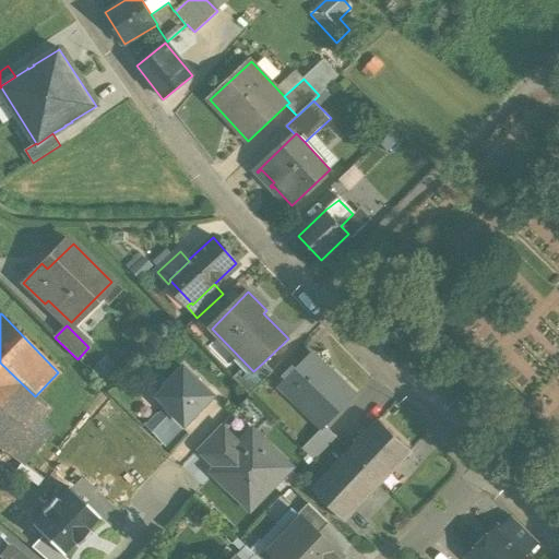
[(354,396),(311,355),(284,382),(304,401),(300,403),(324,427),(325,426),(354,396)]
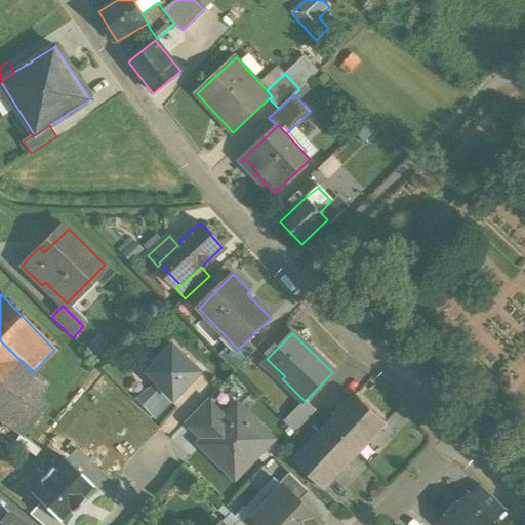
[(33,372),(0,340),(0,406),(14,392),(33,372)]
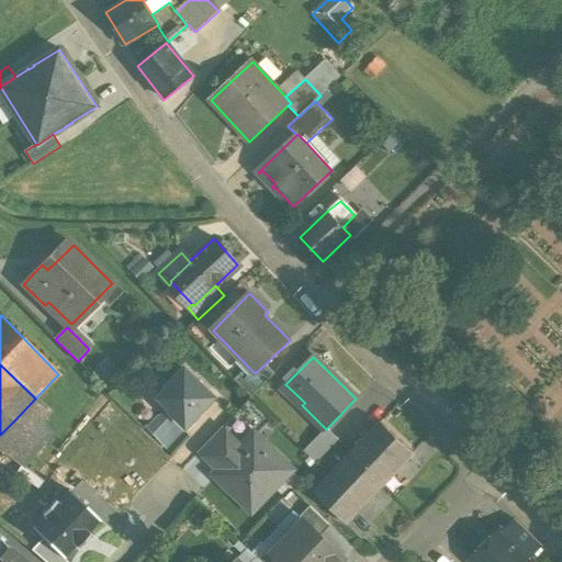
[(265,364),(255,373),(249,368),(235,381),(250,397),(274,374),(265,364)]
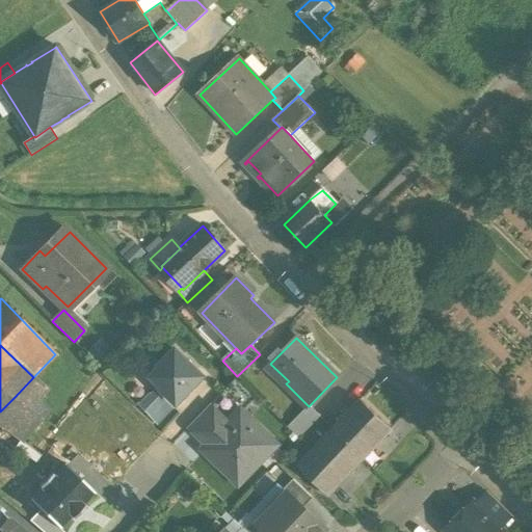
[(177,403),(202,376),(175,350),(150,377),(177,403)]
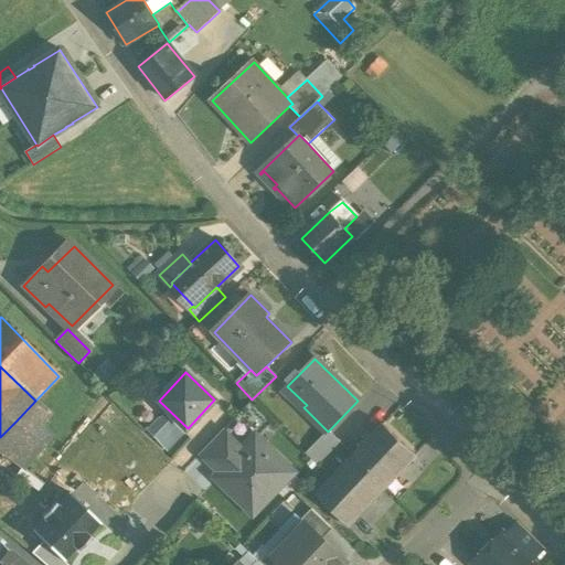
[(0,452),(24,470),(52,437),(38,427),(49,413),(35,401),(16,422),(0,437),(0,452)]
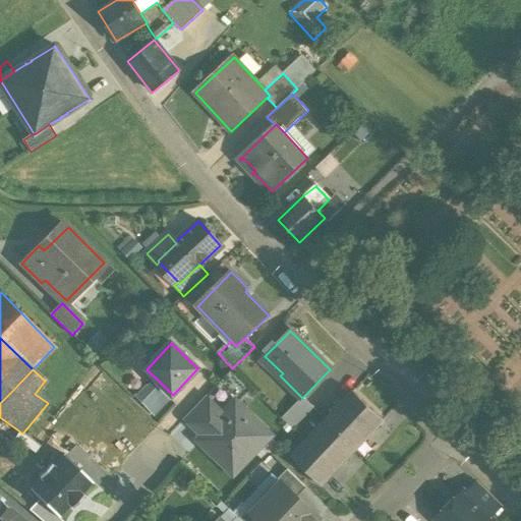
[(161,392),(156,396),(148,387),(136,397),(153,414),(168,400),(161,392)]
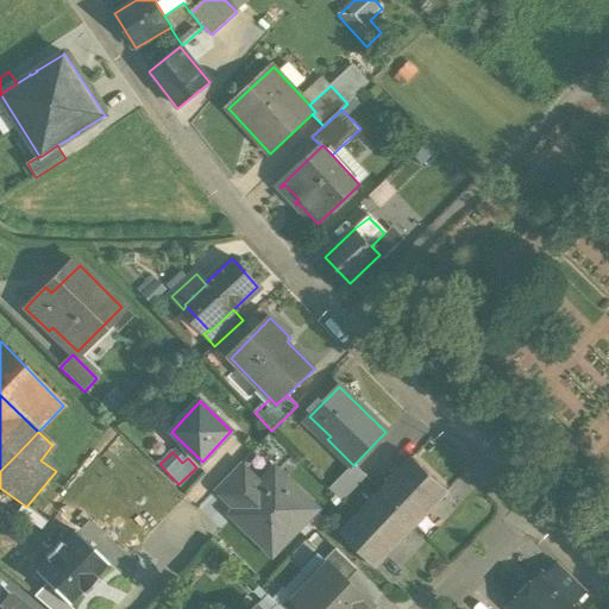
[(412,457),(381,490),(416,525),(447,491),(412,457)]
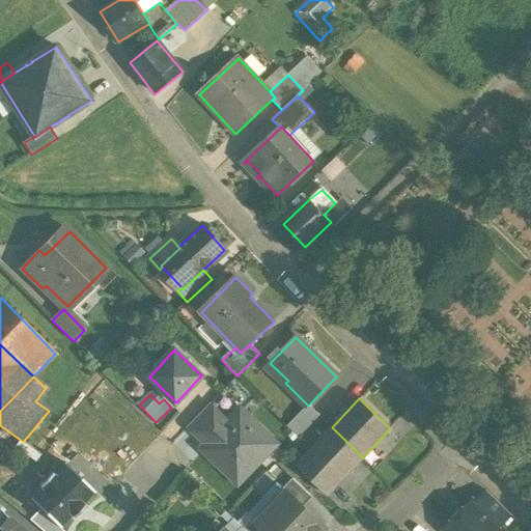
[(308,406),(287,426),(298,438),(320,415),(309,404),(308,406)]
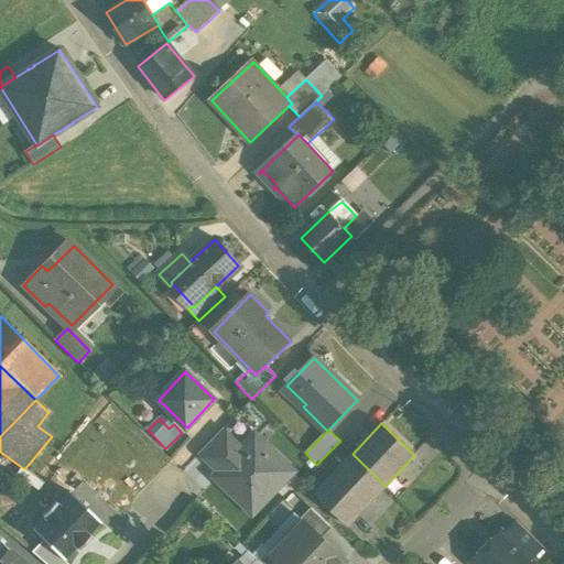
[(220,431),(201,452),(215,465),(235,444),(220,431)]
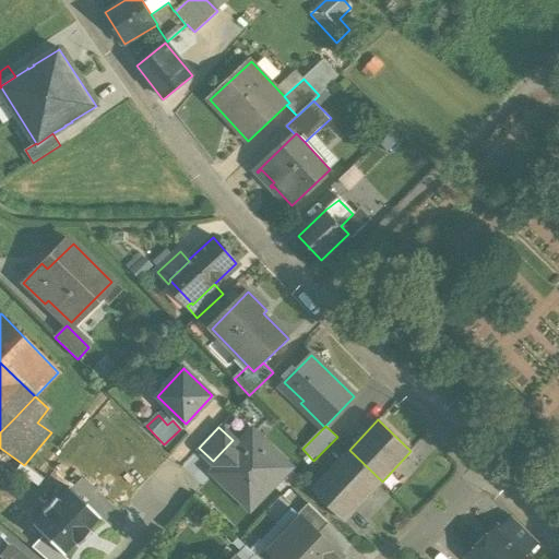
[(259,438),(246,452),(233,440),(213,461),(218,466),(213,472),(250,508),(289,467),(259,438)]
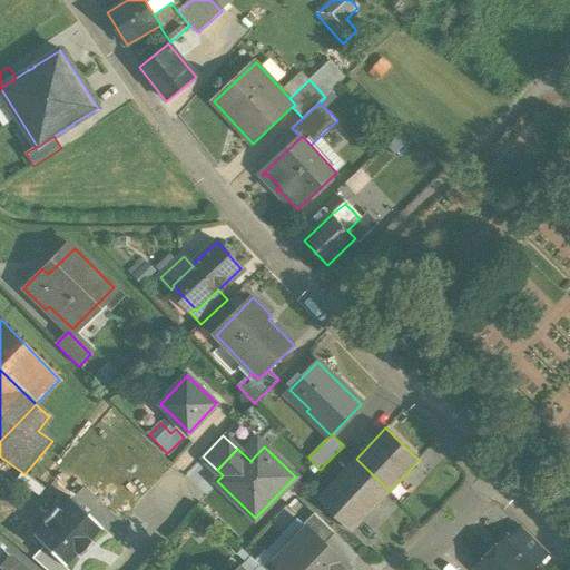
[(390,491),(356,459),(318,499),(352,531),(390,491)]
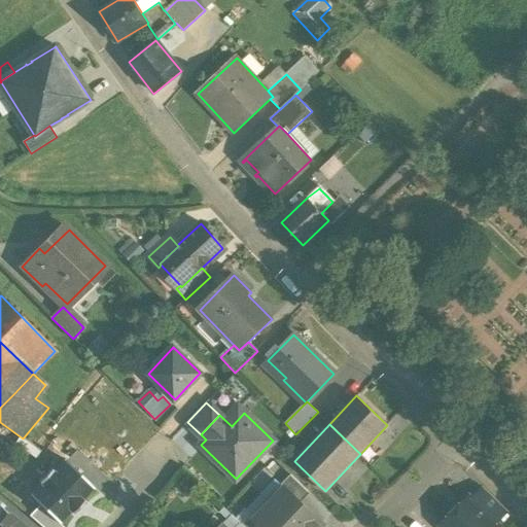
[(39,505),(59,524),(71,512),(73,514),(84,502),(81,499),(94,488),(65,459),(54,471),(50,469),(38,482),(40,484),(30,495),(39,505)]
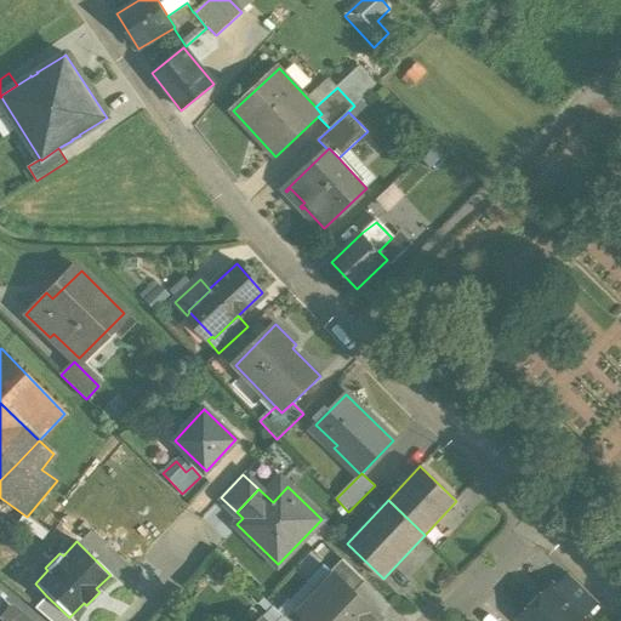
[(364,581),(342,560),(331,571),(336,575),(336,574),(354,591),(364,581)]
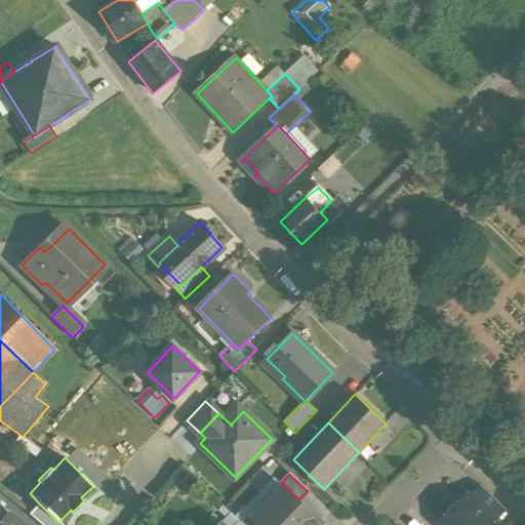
[(299,499),(284,485),(284,486),(269,501),(292,524),(317,524),(321,521),(299,499)]
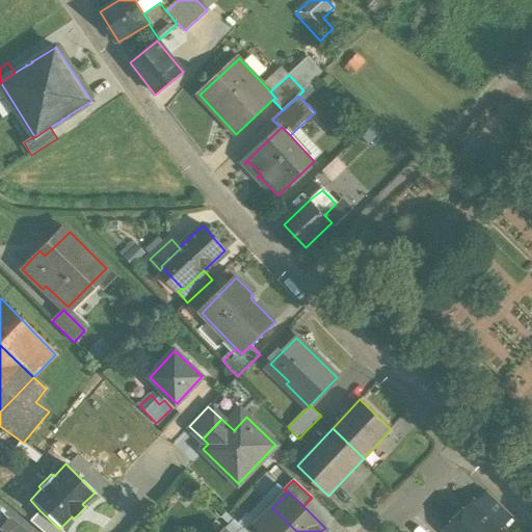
[(475,504),(501,529),(512,517),(486,494),(475,504)]
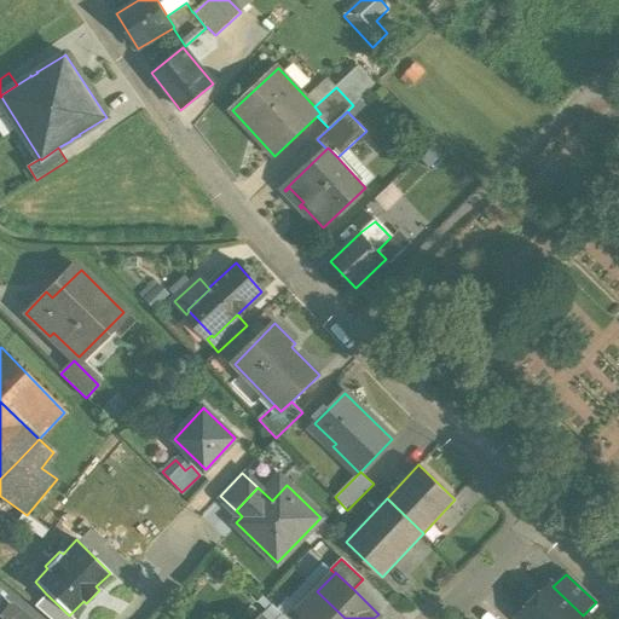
[(520,618),(584,618),(585,618),(583,615),(553,586),(551,585),(520,618)]
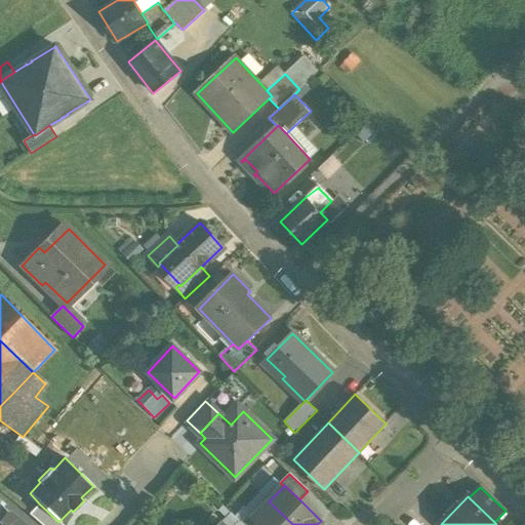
[(292,524),(269,501),(253,517),(253,518),(260,524),(292,524)]
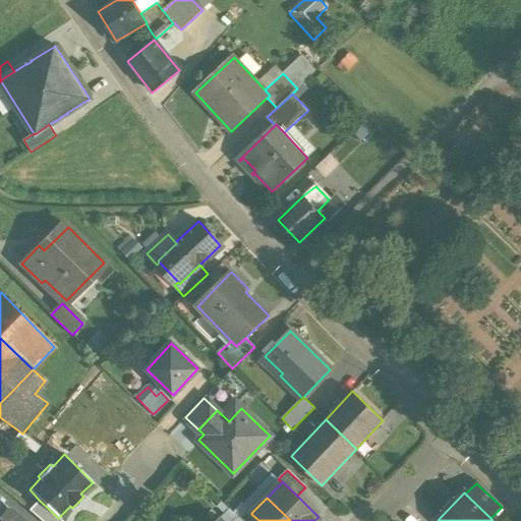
[(61,520),(58,518),(39,500),(29,510),(41,520),(61,520)]
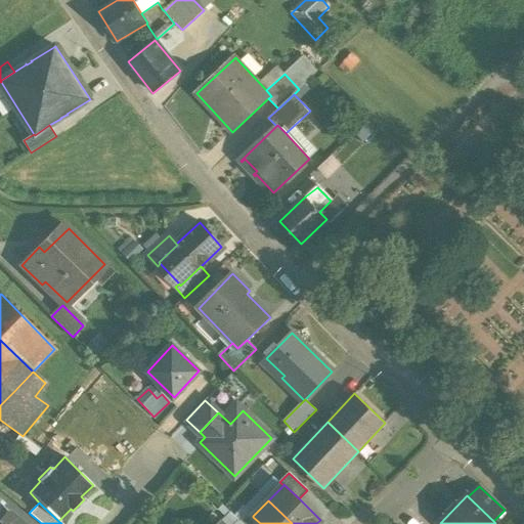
[(23,523),(9,513),(8,515),(2,510),(0,511),(0,523),(23,523)]
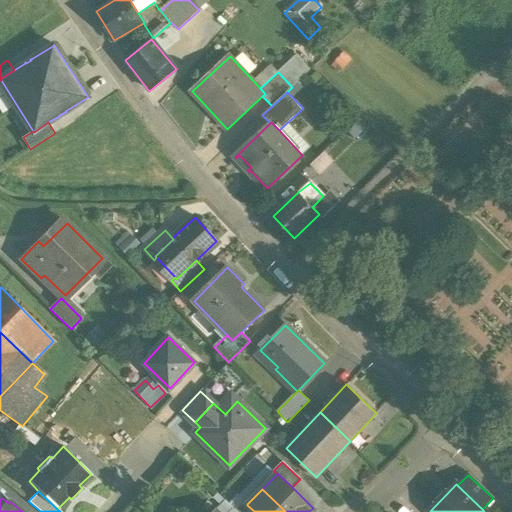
[(247,504),(244,501),(235,510),(237,511),(254,511),(247,505),(247,504)]
